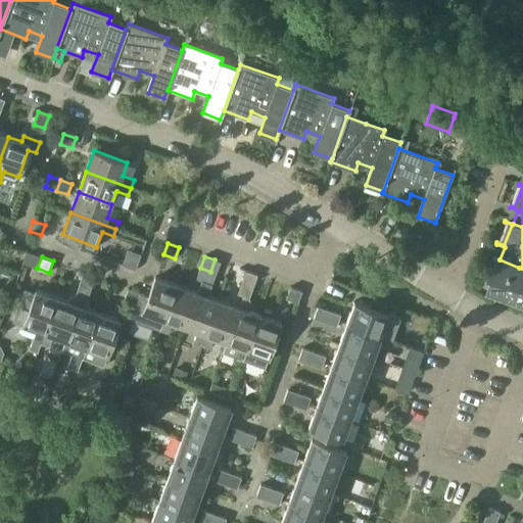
[(490,281),(484,279),(484,280),(511,290),(506,303),(522,308),(522,268),(519,268),(500,259),(491,256),(491,258),(498,260),(490,281)]
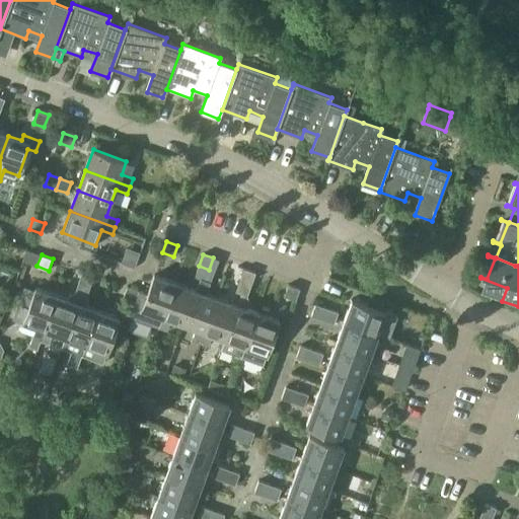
[(199,266),(195,277),(200,278),(205,280),(209,270),(199,266)]
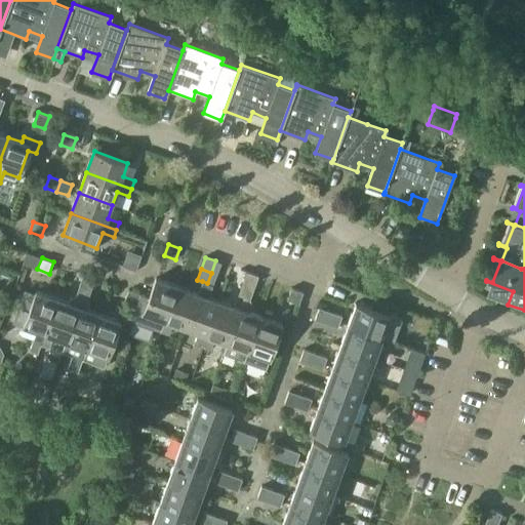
[(257,276),(246,273),(242,284),(253,288),(257,276)]
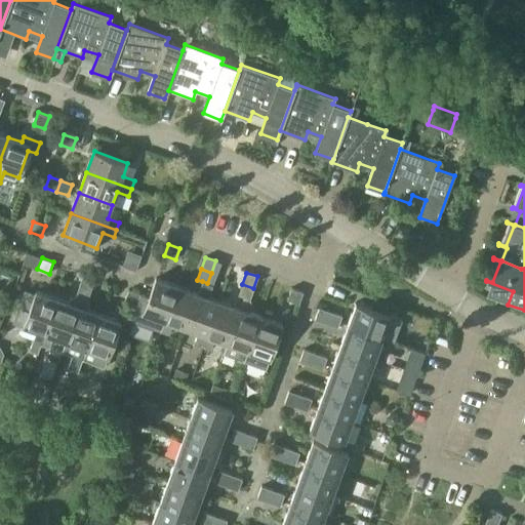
[(86,274),(82,285),(93,289),(97,278),(86,274)]
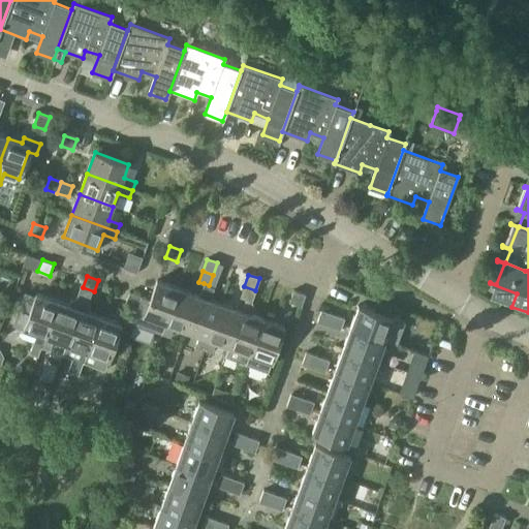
[(158,281),(151,300),(143,297),(138,308),(147,311),(145,315),(158,320),(154,332),(162,335),(179,288),(158,281)]
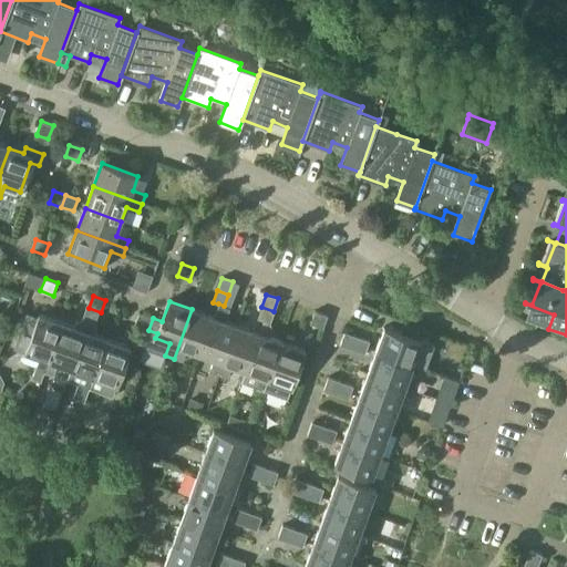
[(210,373),(218,375),(237,326),(225,321),(230,308),(224,306),(218,303),(214,317),(200,354),(216,360),(210,373)]
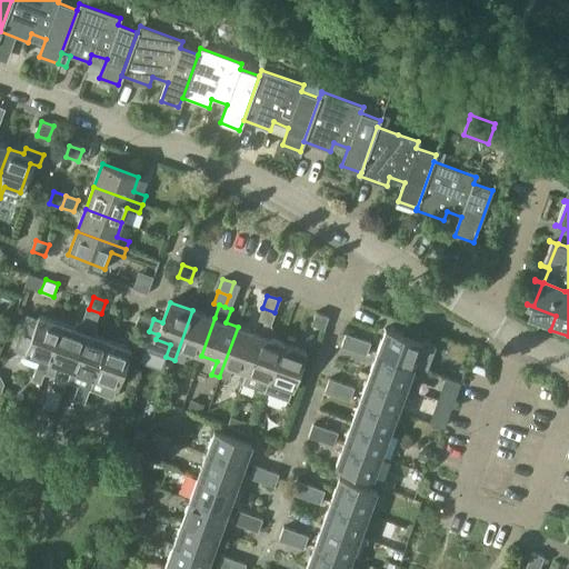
[(270,325),(275,312),(262,308),(258,320),(266,322),(261,336),(260,335),(247,372),(248,372),(242,386),(265,393),(282,343),(270,339),(272,330),(270,325)]
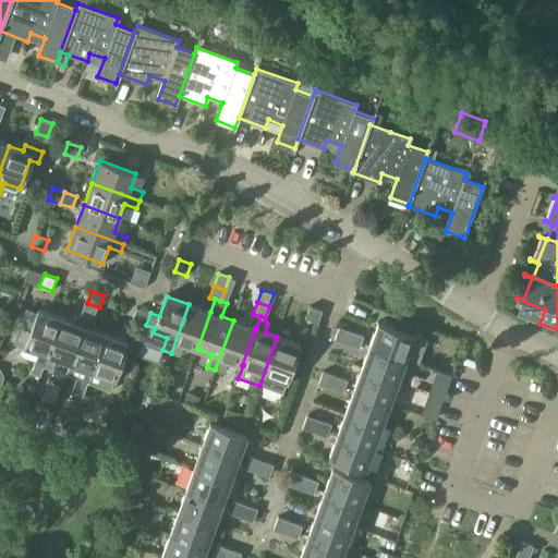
[(87,303),(83,315),(88,317),(72,363),(68,375),(76,378),(73,389),(85,393),(89,384),(107,335),(95,330),(96,326),(94,320),(99,307),(87,303)]
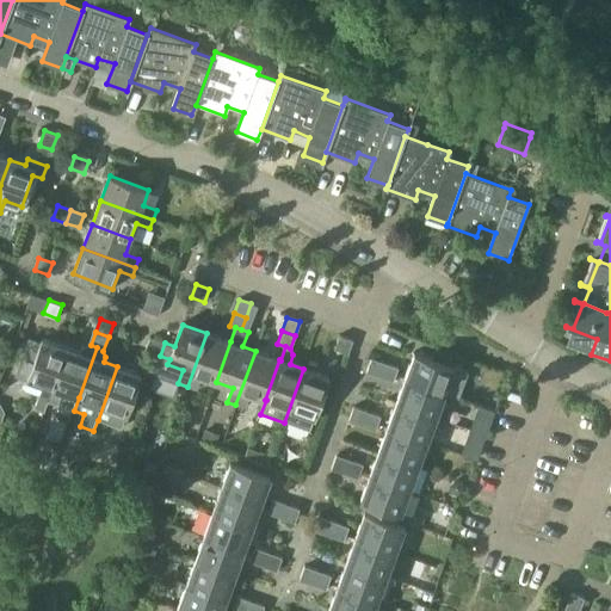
[(216,382),(230,341),(207,333),(187,387),(196,390),(201,376),(216,382)]
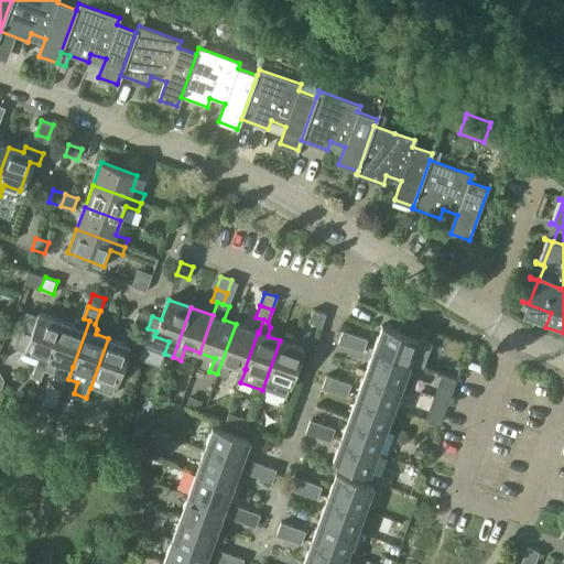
[(314,311),(310,324),(321,327),(326,315),(314,311)]
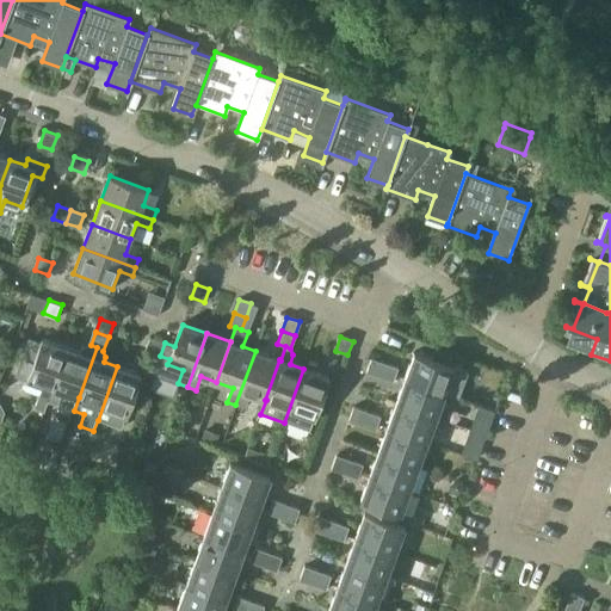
[(152,338),(147,351),(160,356),(165,343),(152,338)]
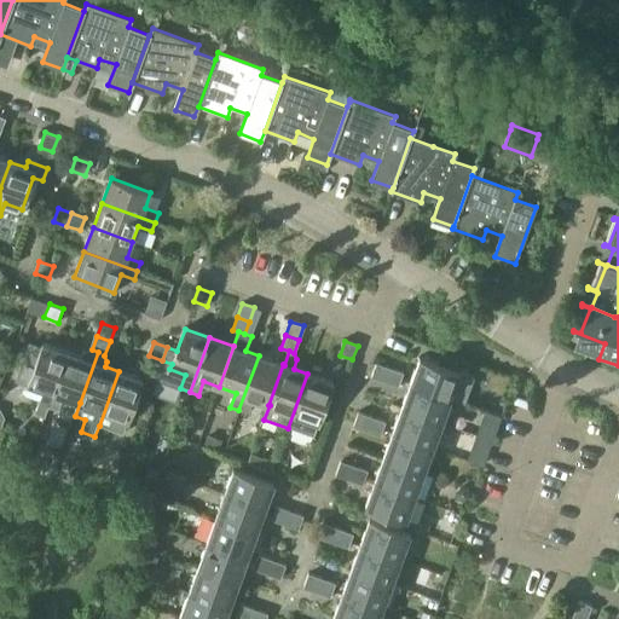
[(42,351),(30,346),(18,380),(46,391),(38,415),(47,418),(51,408),(70,353),(44,343),(42,351)]
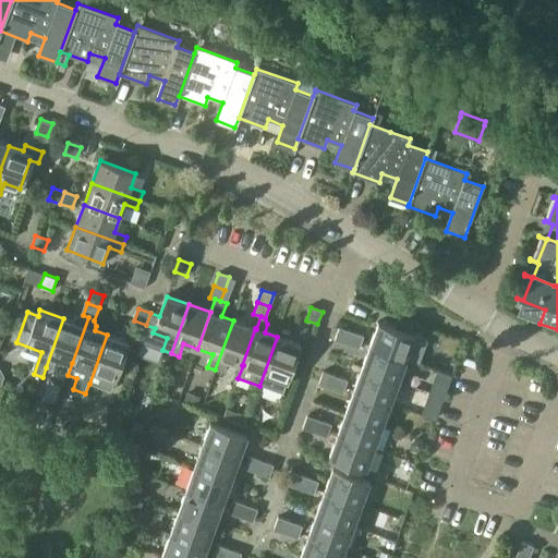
[(52,371),(58,358),(72,363),(88,317),(83,315),(82,316),(76,319),(75,324),(63,318),(46,367),(52,371)]
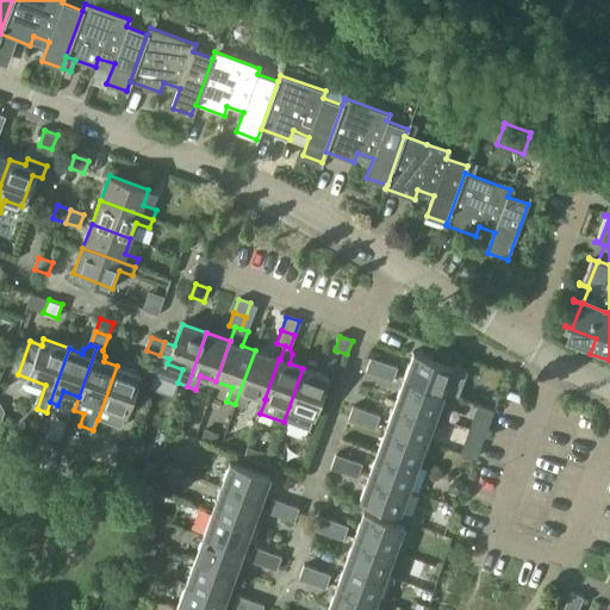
[(265,399),(279,359),(255,350),(235,404),(244,408),(249,393),(265,399)]
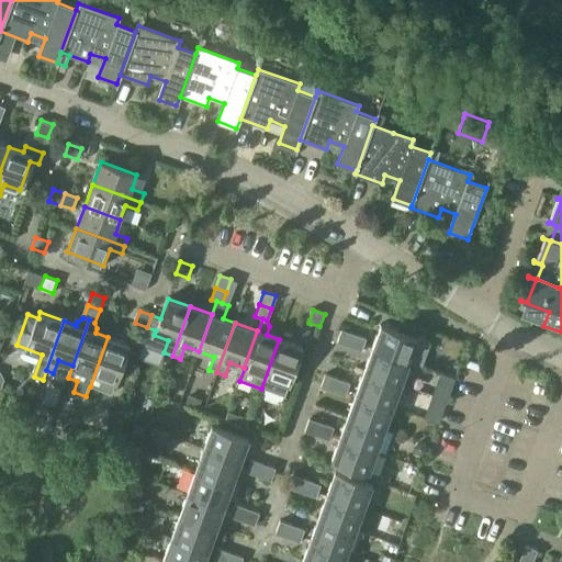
[(374,350),(411,362),(418,339),(383,326),(374,350)]
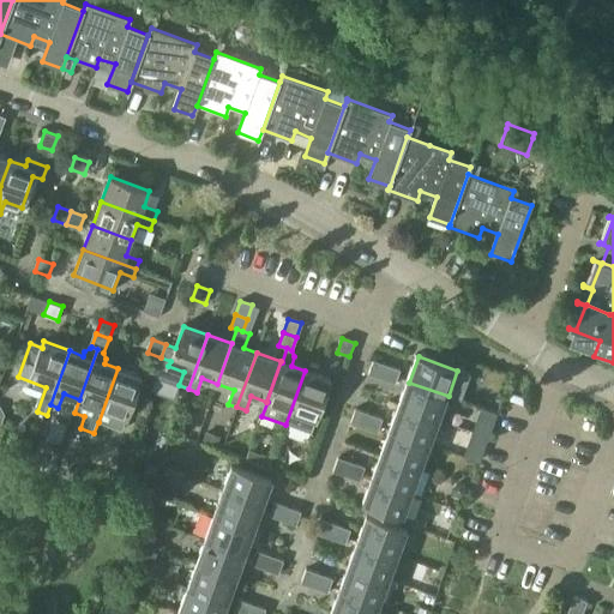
[(383,379),(387,366),(374,361),(369,374),(383,379)]
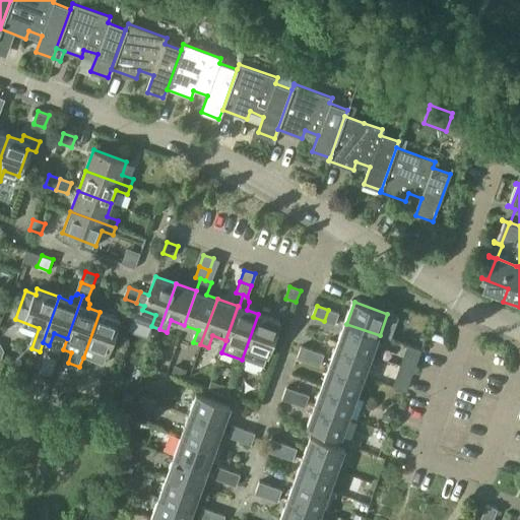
[(328,310),(324,321),(335,325),(336,323),(337,320),(339,315),(328,310)]
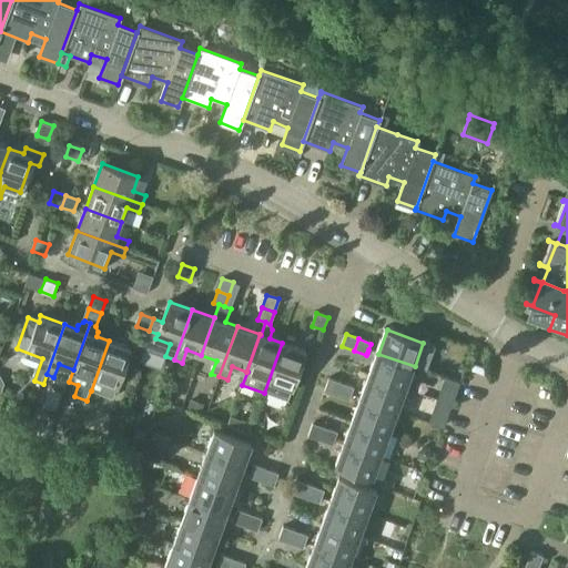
[(114,398),(132,350),(109,341),(91,391),(114,398)]
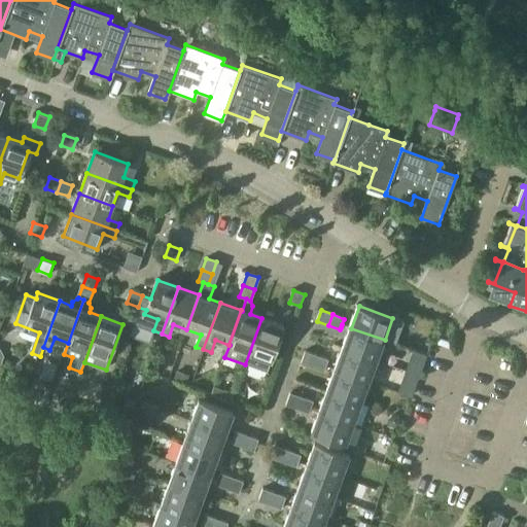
[(267,373),(283,326),(261,318),(245,364),(267,373)]
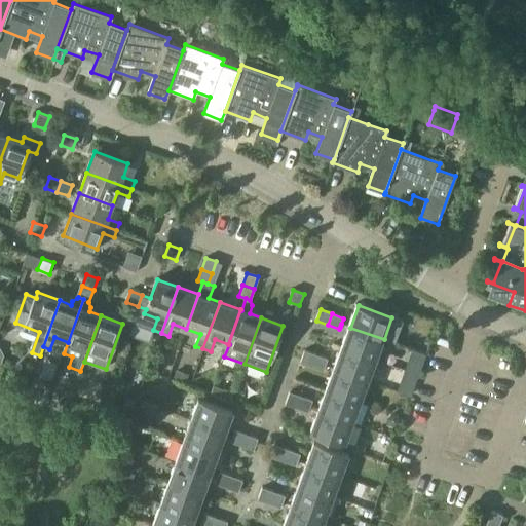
[(350,328),(342,348),(376,361),(384,339),(350,328)]
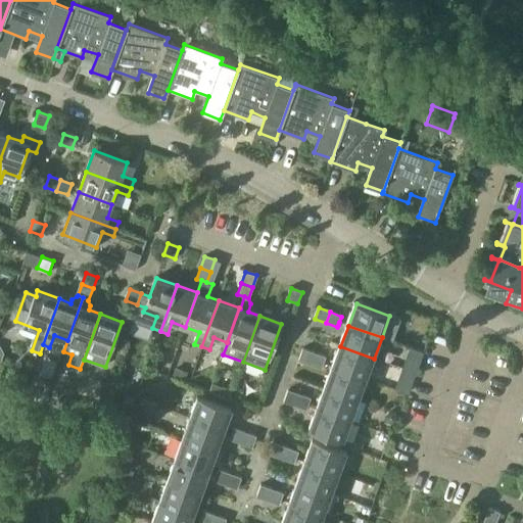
[(366,379),(374,359),(340,346),(333,367),(366,379)]
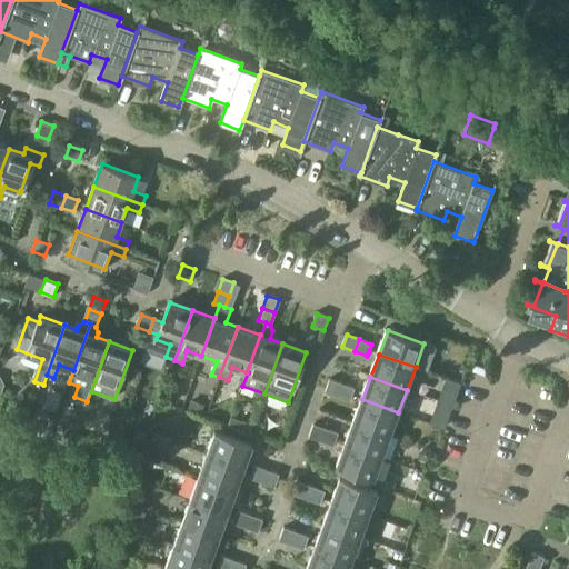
[(338,397),(342,385),(330,380),(326,392),(338,397)]
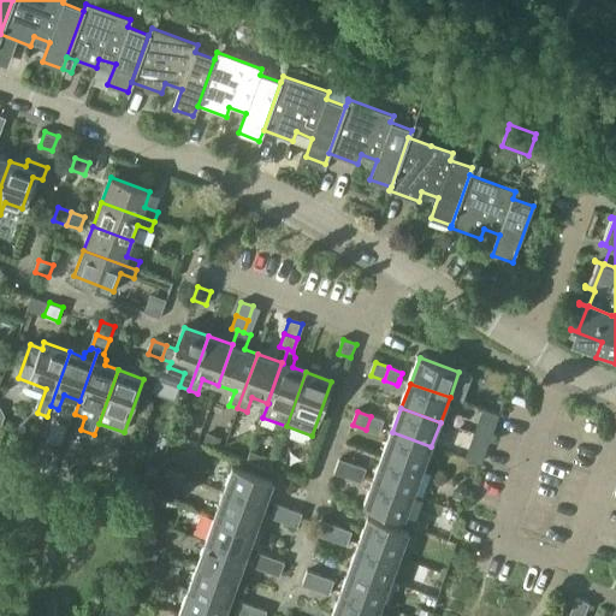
[(384,421),(371,416),(366,430),(379,434),(384,424),(384,421)]
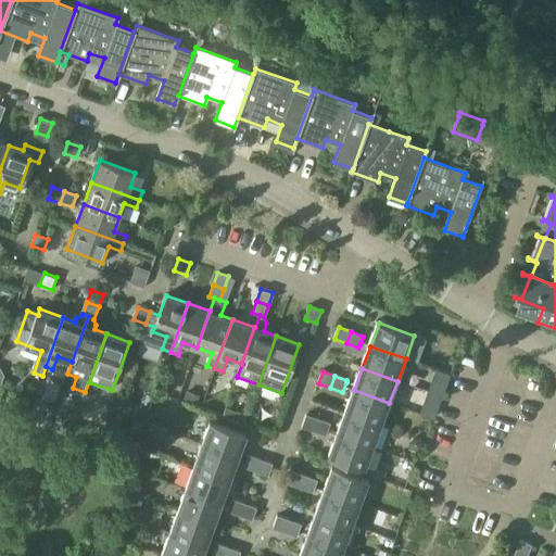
[(431,378),(427,390),(438,394),(441,395),(446,383),(443,382),(431,378)]
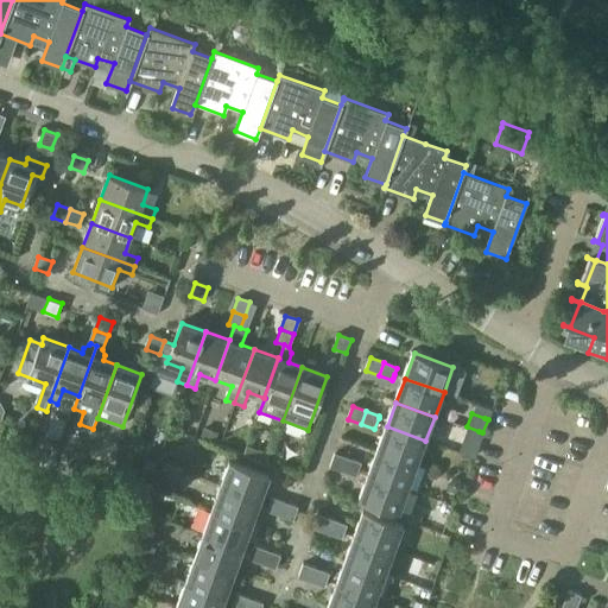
[(378,450),(417,464),(425,441),(387,426),(378,450)]
